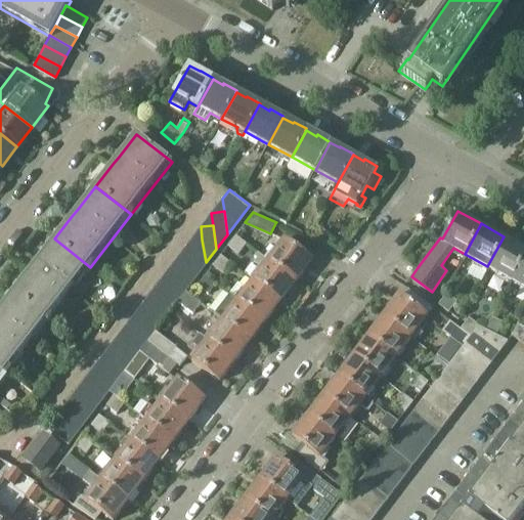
[(236,232),(228,244),(238,251),(247,241),(236,232)]
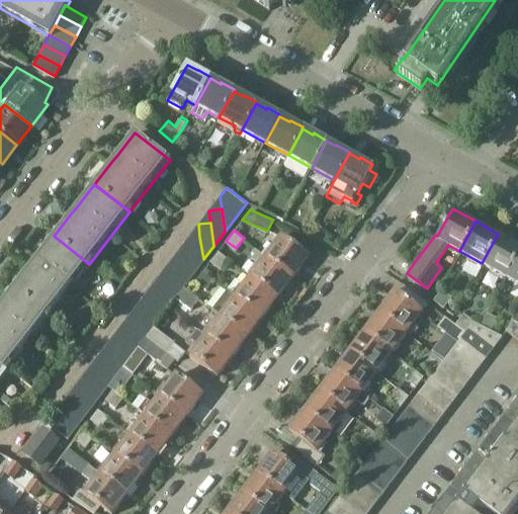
[(517,244),(498,234),(482,263),(505,275),(517,252),(517,244)]
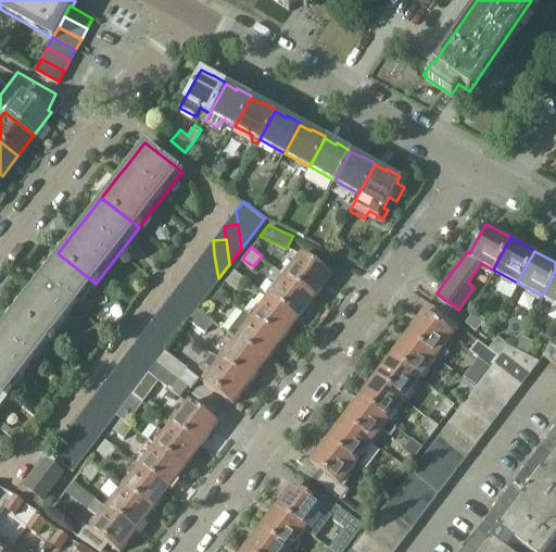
[(300,252),(283,274),(314,297),(330,275),(300,252)]
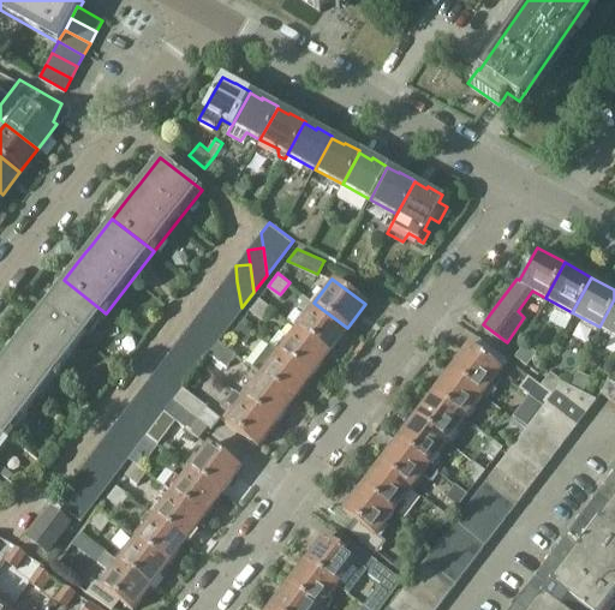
[(36,315),(16,342),(59,375),(106,314),(64,280),(43,306),(36,315)]
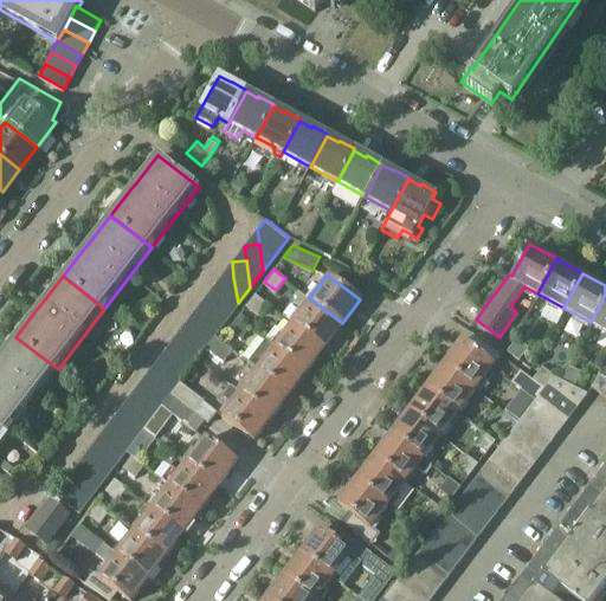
[(233,277),(219,278),(221,292),(225,321),(238,303),(233,277)]
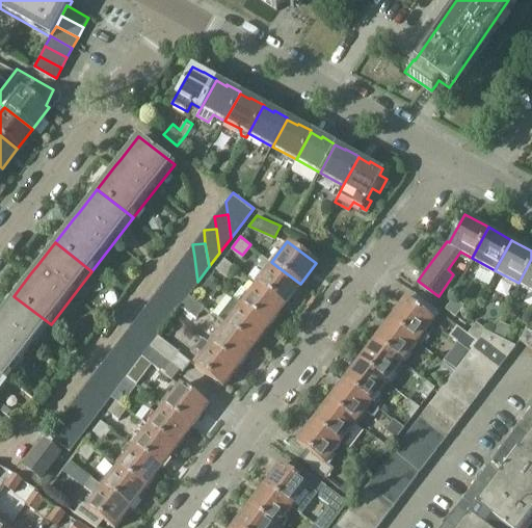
[(266,269),(256,282),(285,304),(300,284),(271,262),(262,254),(259,258),(261,259),(258,263),(266,269)]
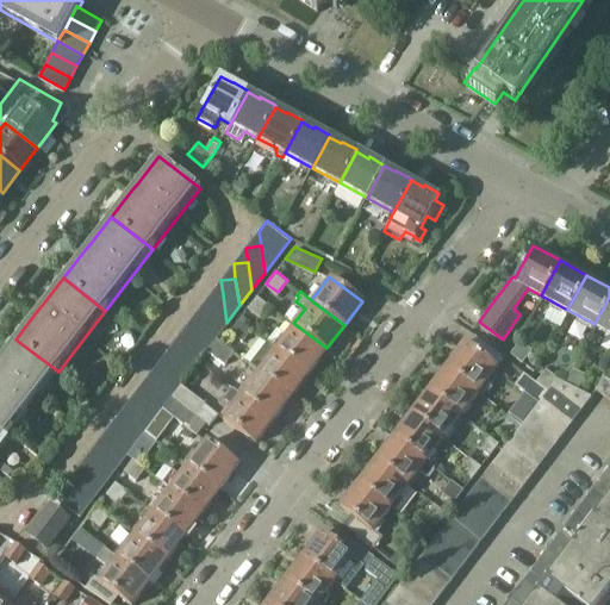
[(257,293),(249,305),(261,315),(269,303),(257,293)]
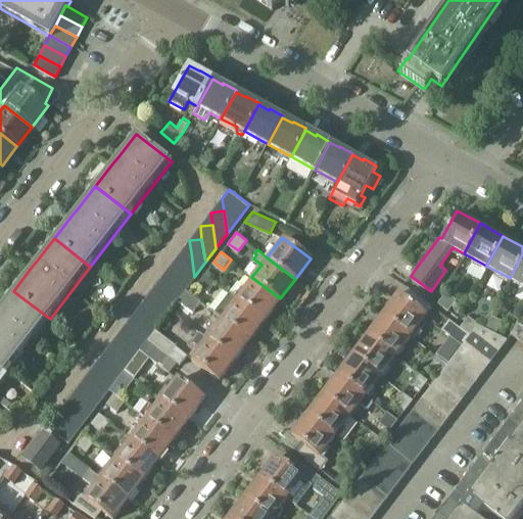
[(191,252),(178,254),(180,267),(184,290),(186,287),(194,277),(191,252)]
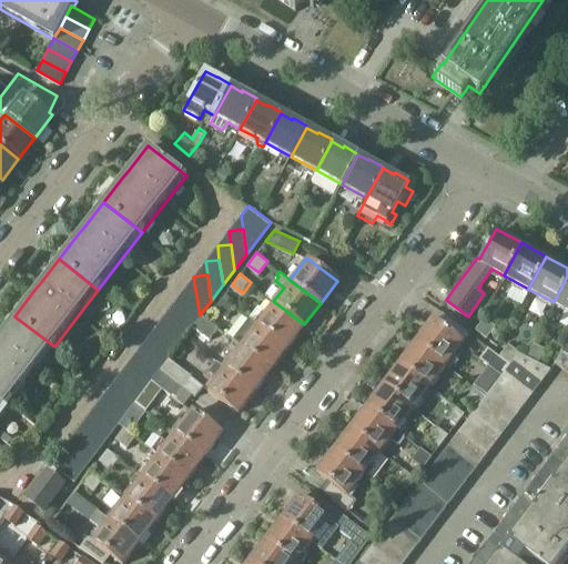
[(567,277),(554,302),(567,310),(567,277)]
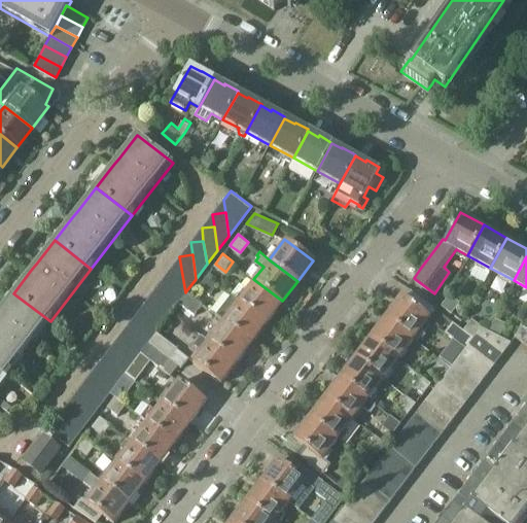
[(181,269),(169,271),(171,283),(174,307),(179,301),(185,292),(181,269)]
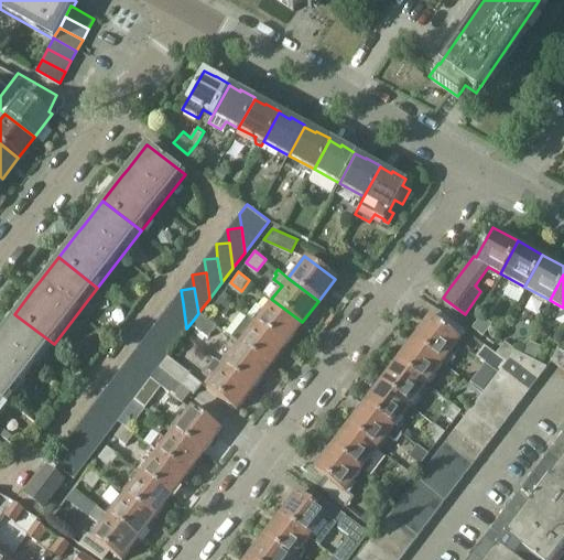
[(221,293),(213,305),(224,314),(232,302),(221,293)]
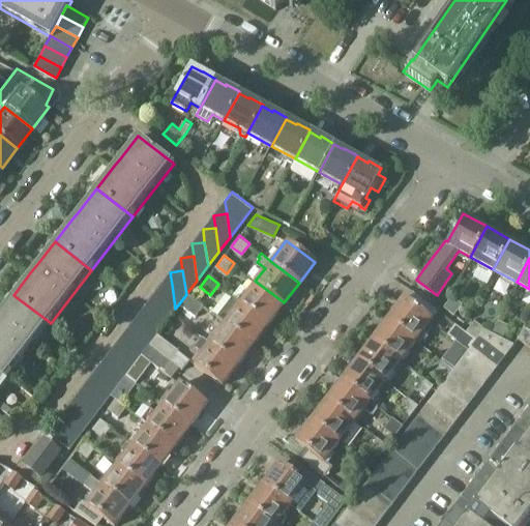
[(248,289),(240,300),(268,323),(284,302),(255,281),(248,289)]
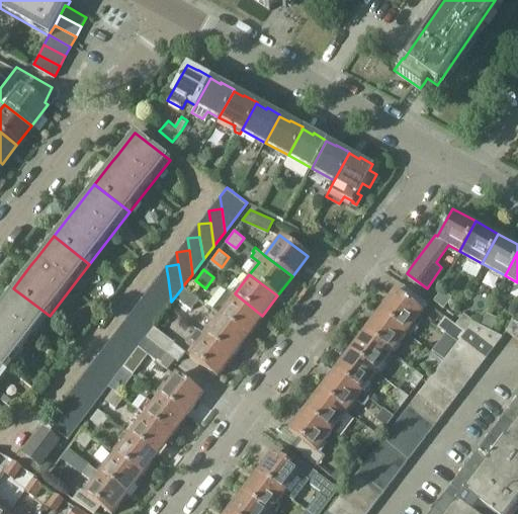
[(168,278),(155,280),(157,292),(160,316),(171,302),(168,278)]
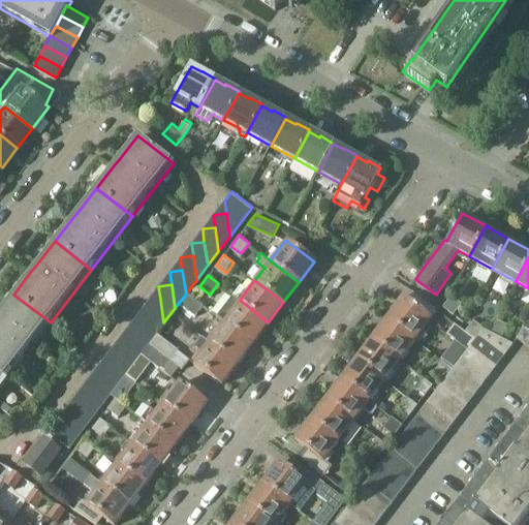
[(186,294),(180,302),(195,313),(204,303),(188,290),(186,294)]
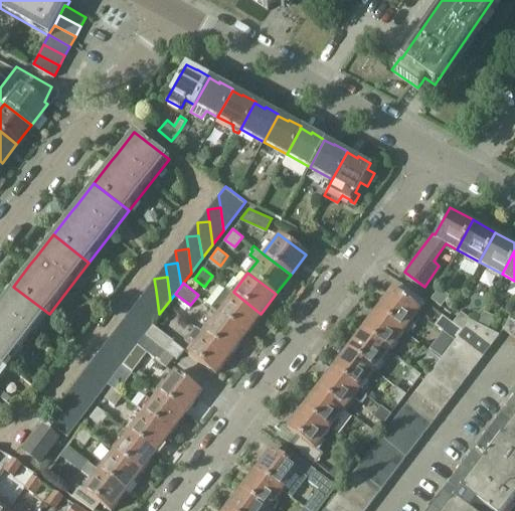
[(224,286),(210,305),(218,311),(246,333),(261,314),(233,292),(224,286)]
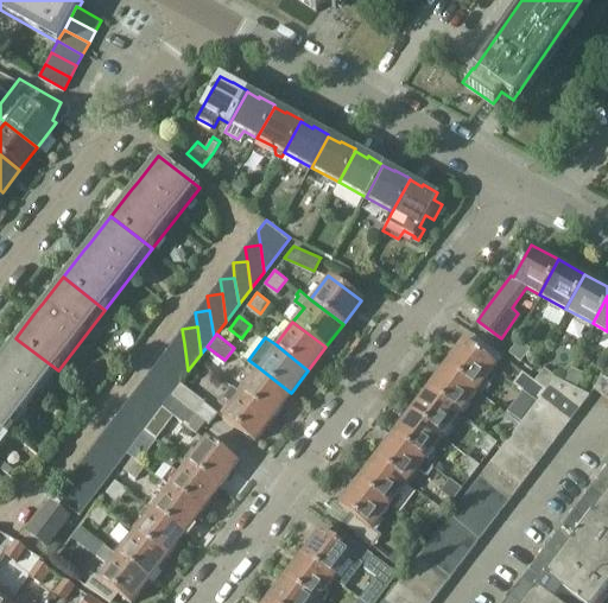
[(520,337),(508,351),(521,360),(532,346),(520,337)]
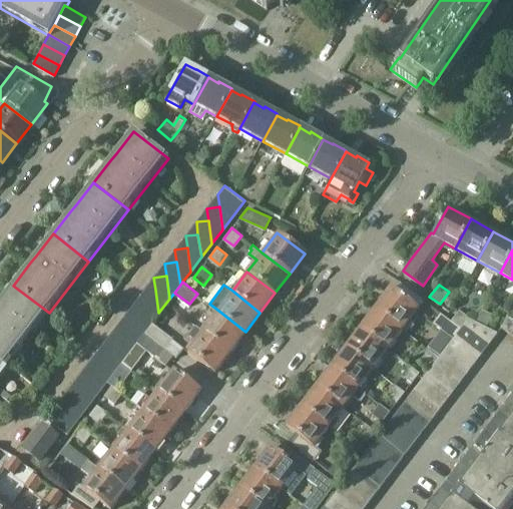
[(0,357),(9,364),(49,313),(13,286),(0,302),(0,357)]
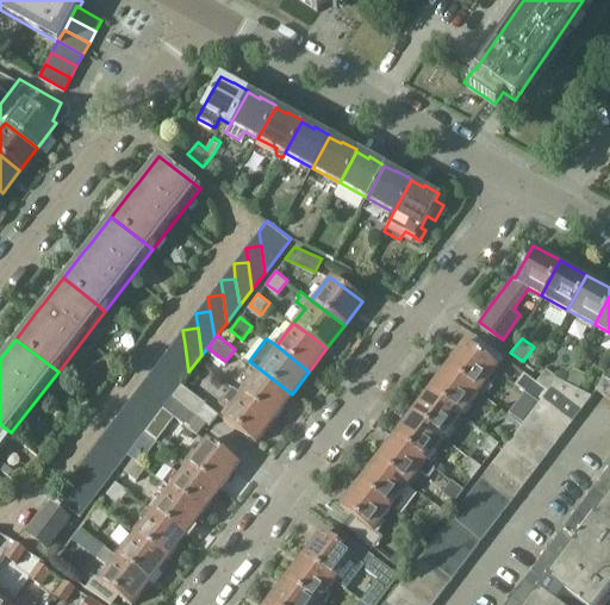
[(465,341),(446,366),(479,391),(498,366),(467,342),(465,341)]
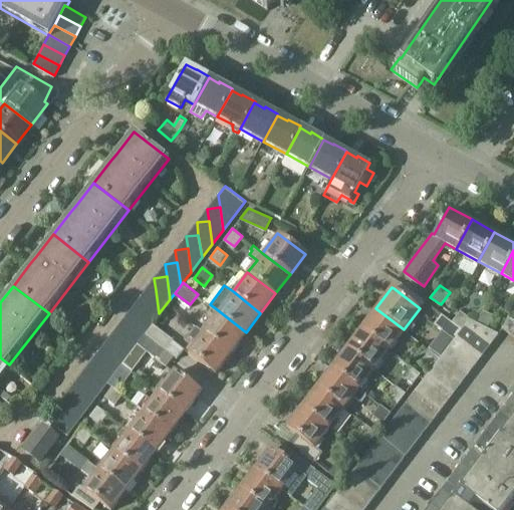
[(156,290),(144,291),(145,304),(149,326),(152,322),(159,313),(156,290)]
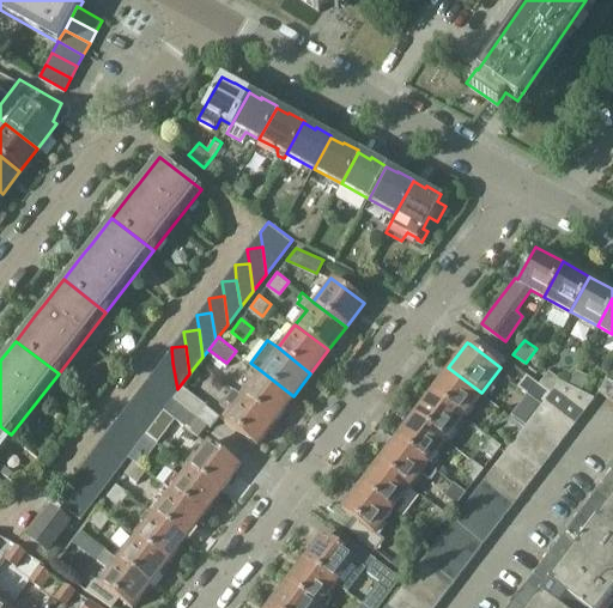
[(173,363),(158,364),(161,380),(164,407),(173,396),(177,389),(173,363)]
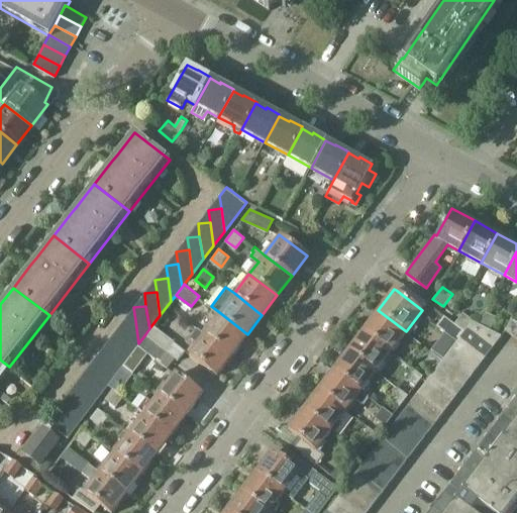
[(378,310),(363,329),(391,350),(406,331),(378,310)]
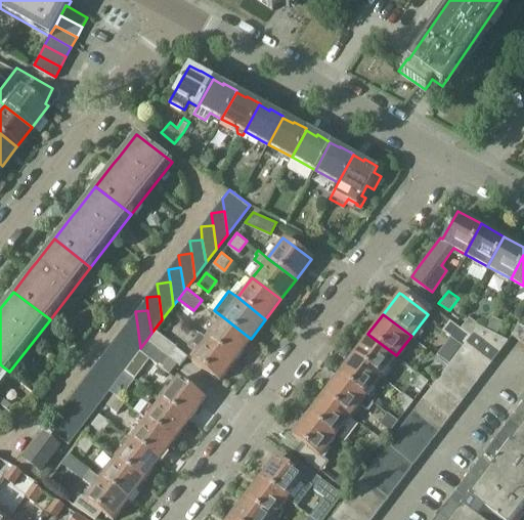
[(493,314),(487,326),(498,332),(505,319),(493,314)]
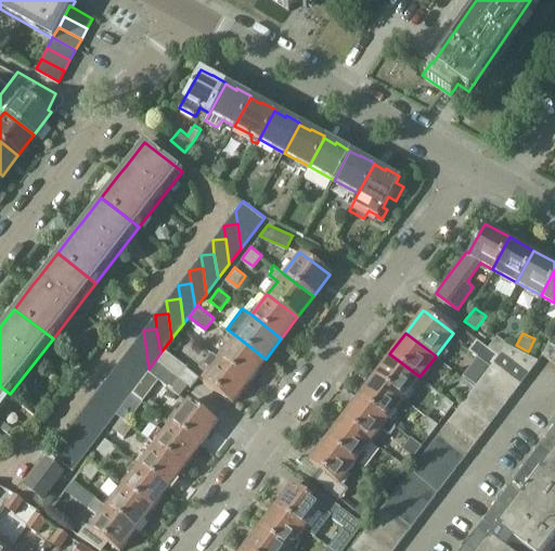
[(497,334),(488,346),(499,355),(501,350),(507,344),(507,343),(497,334)]
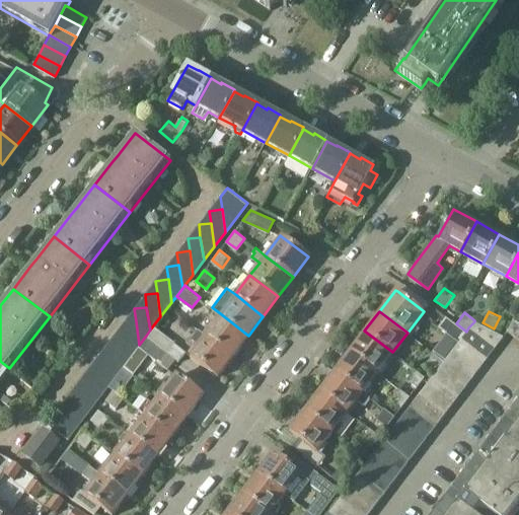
[(220,313),(205,334),(233,355),(248,336),(220,313)]
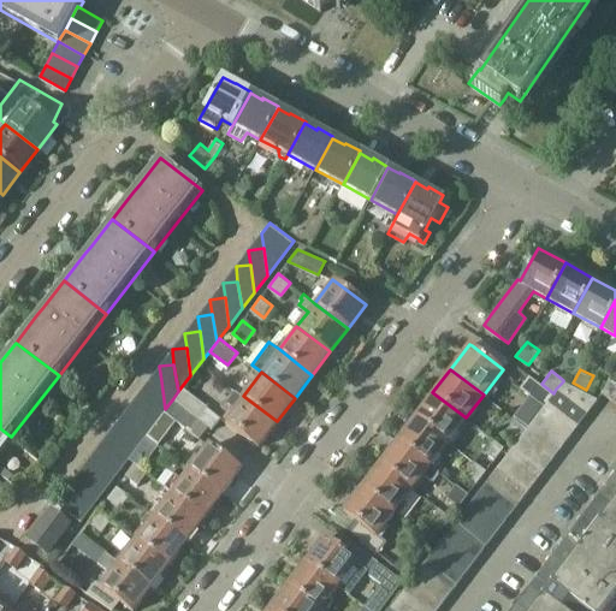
[(528,374),(519,386),(528,393),(544,405),(548,401),(554,393),(542,384),(528,374)]
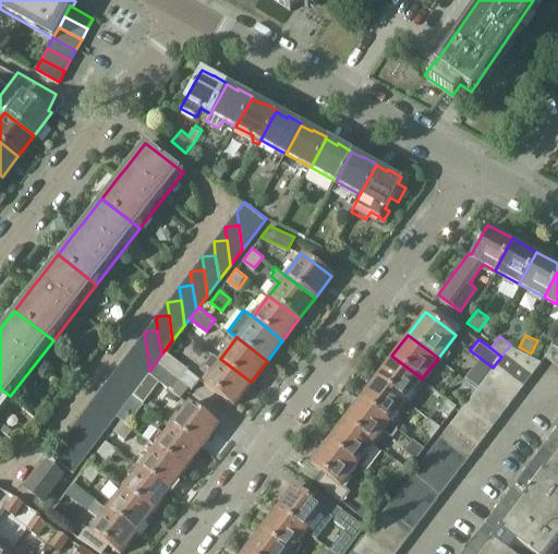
[(557,346),(550,342),(544,354),(556,360),(557,356),(557,346)]
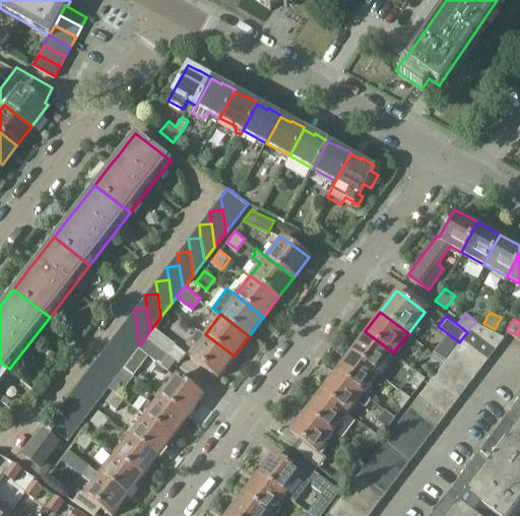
[(136,322),(123,323),(125,335),(129,359),(138,346),(139,345),(136,322)]
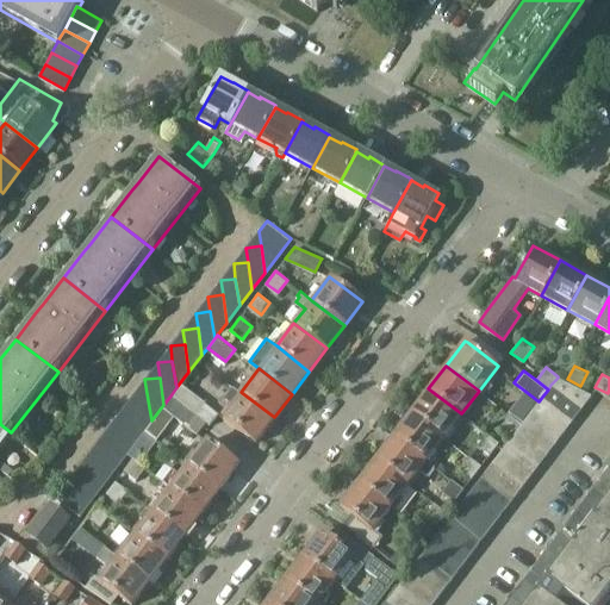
[(558,378),(551,385),(582,407),(591,394),(558,378)]
